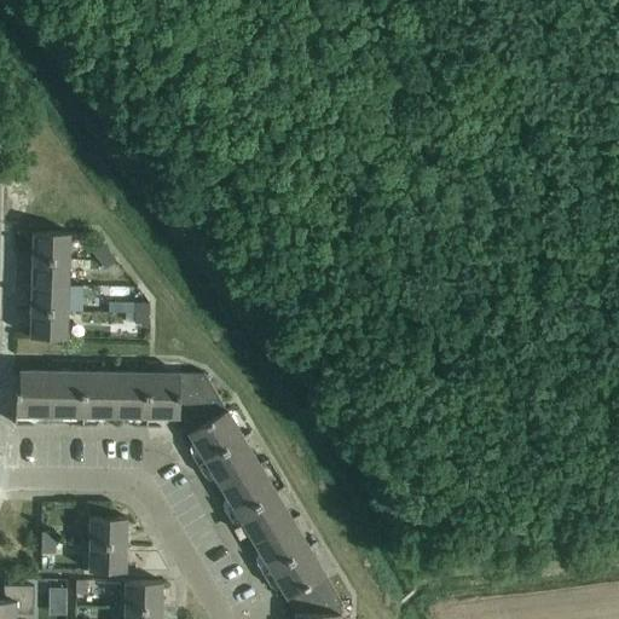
[(33,258),(69,259),(70,232),(33,231),(33,258)]
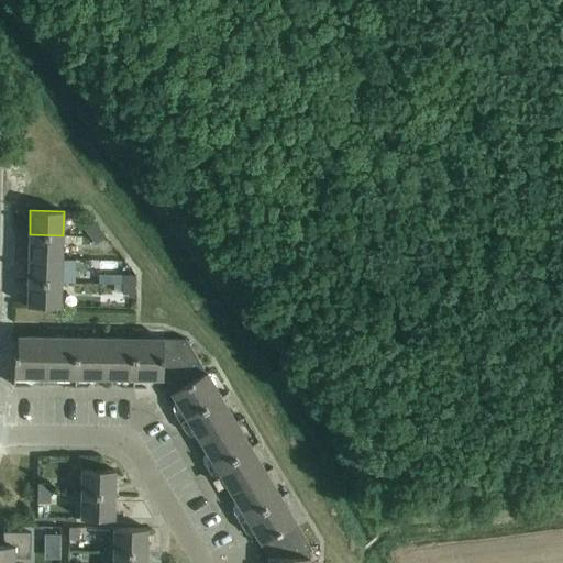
[(92,236),(101,229),(96,222),(86,229),(92,236)]
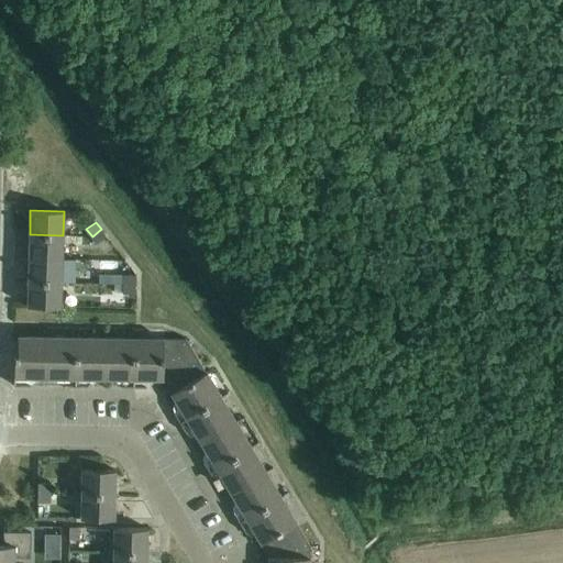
[(101,229),(92,236),(98,243),(108,236),(101,229)]
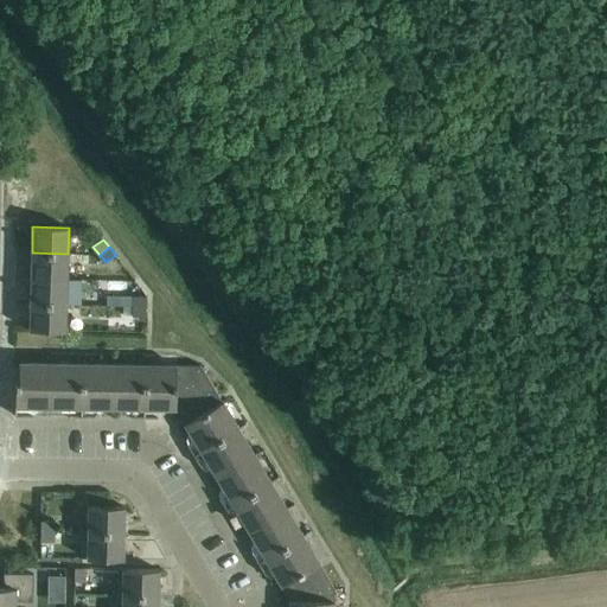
[(68,254),(32,253),(31,278),(68,279),(68,254)]
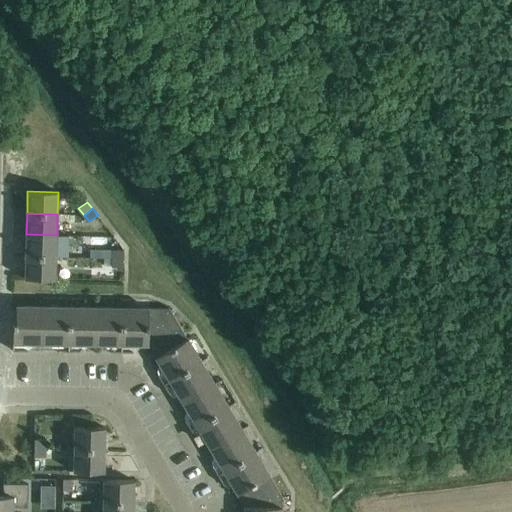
[(57,235),(26,234),(26,255),(56,256),(57,235)]
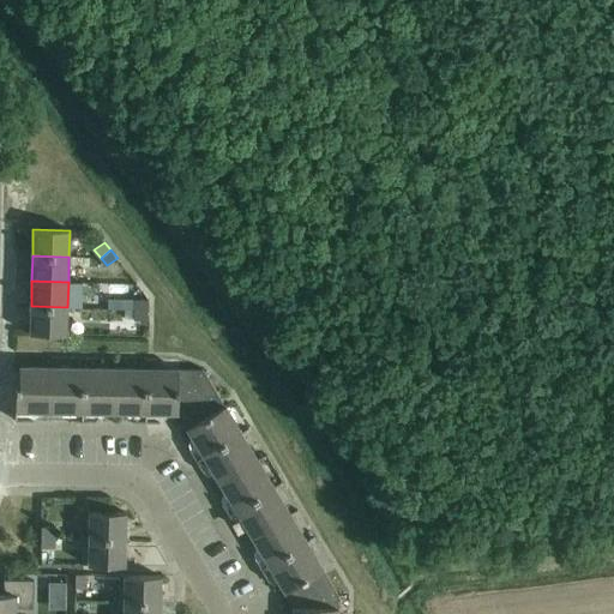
[(136,309),(149,309),(150,299),(136,299),(136,309)]
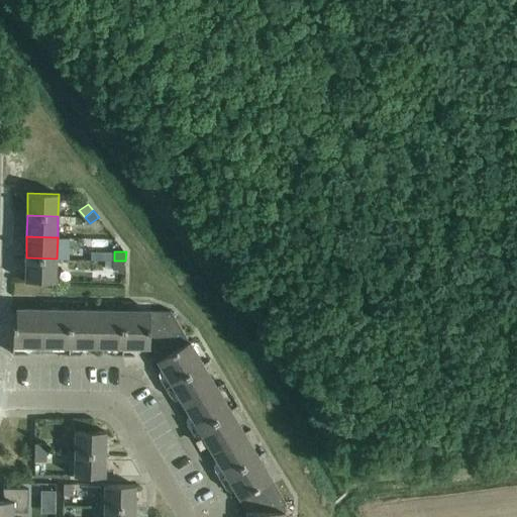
[(57,259),(26,257),(25,281),(56,281),(57,259)]
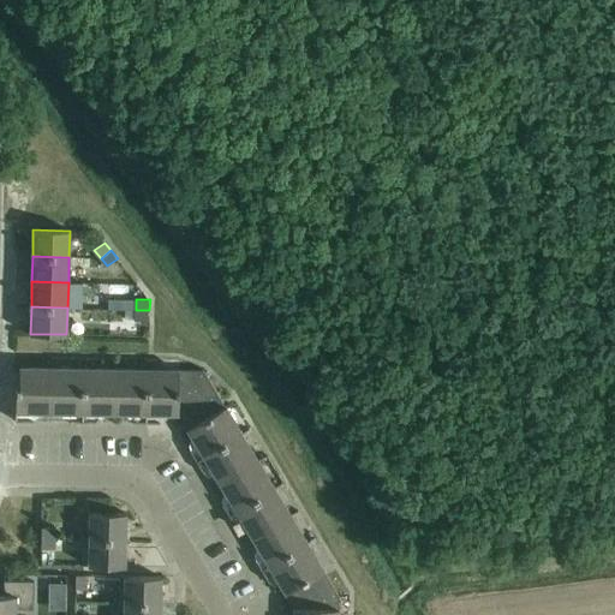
[(149,310),(136,310),(135,321),(148,322),(149,310)]
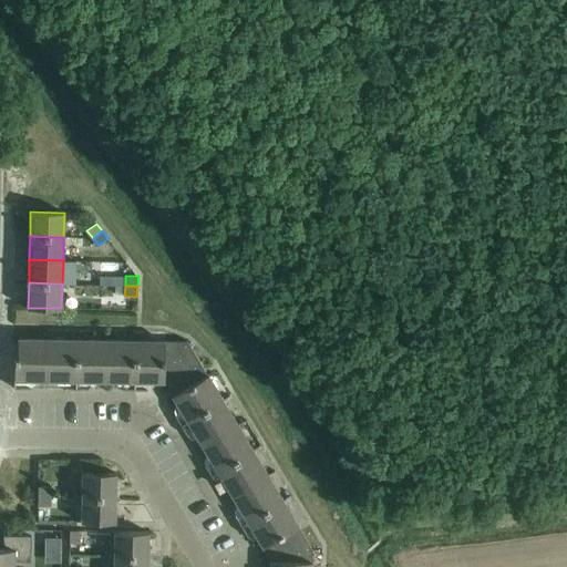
[(47,380),(48,339),(18,339),(18,357),(14,357),(14,388),(30,388),(30,380),(47,380)]
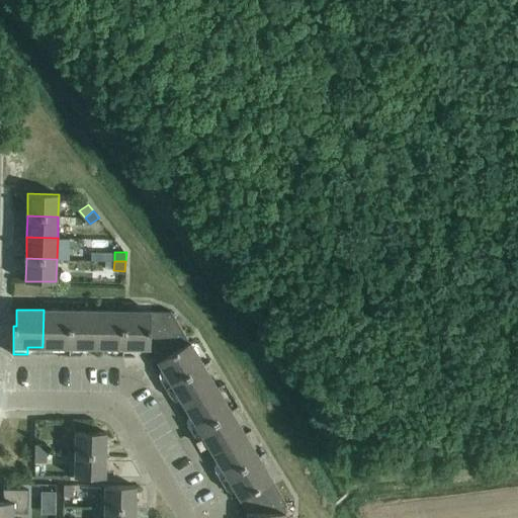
[(44,310),(42,347),(58,347),(58,355),(70,355),(70,311),(44,310)]
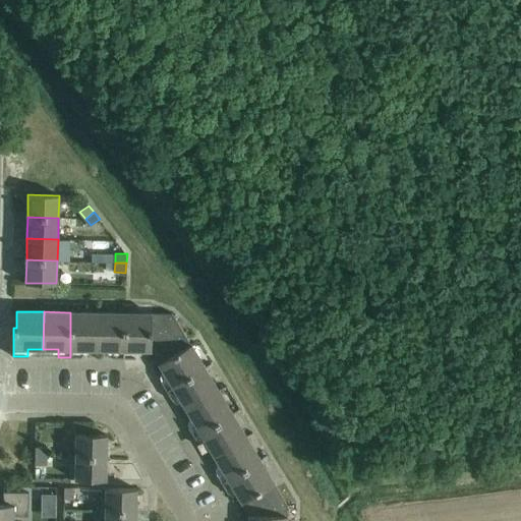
[(98,312),(70,312),(70,357),(81,357),(81,350),(97,350),(98,312)]
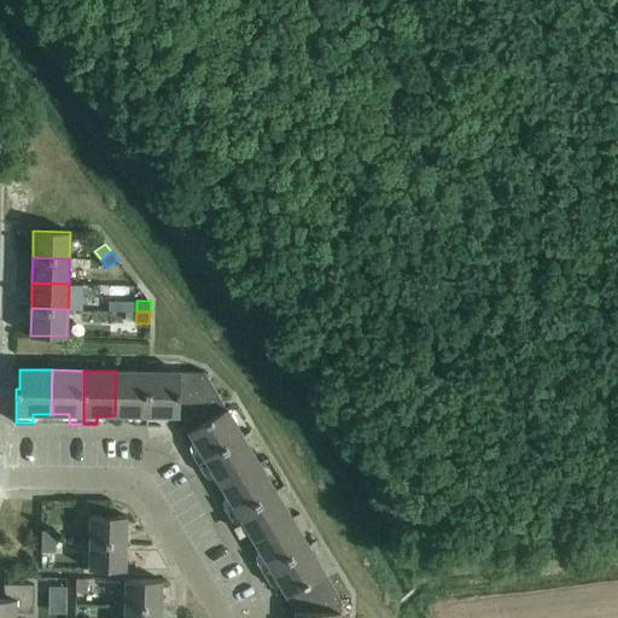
[(147,371),(116,371),(115,415),(133,415),(133,425),(146,425),(147,371)]
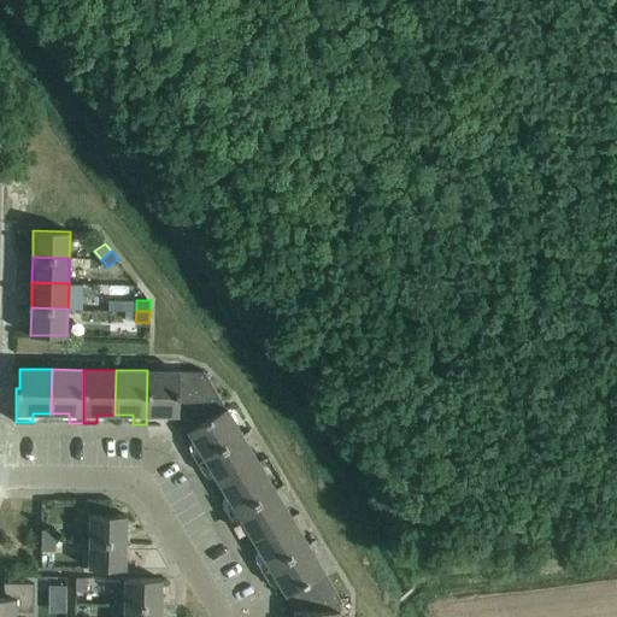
[(180,371),(147,370),(146,424),(159,424),(160,415),(178,416),(180,371)]
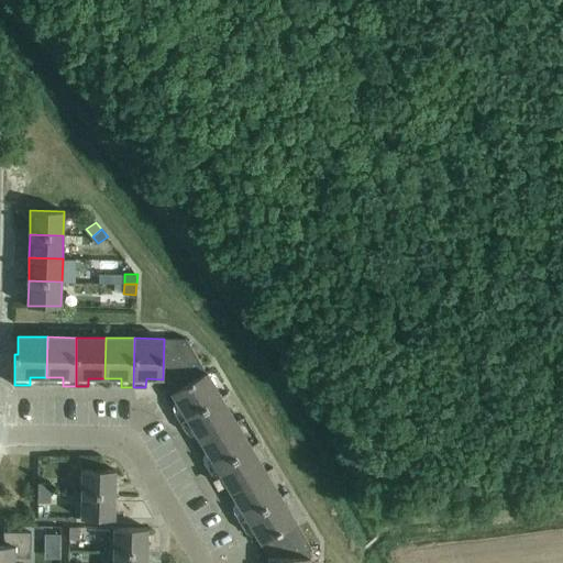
[(164,339),(163,379),(169,389),(203,368),(186,339),(164,339)]
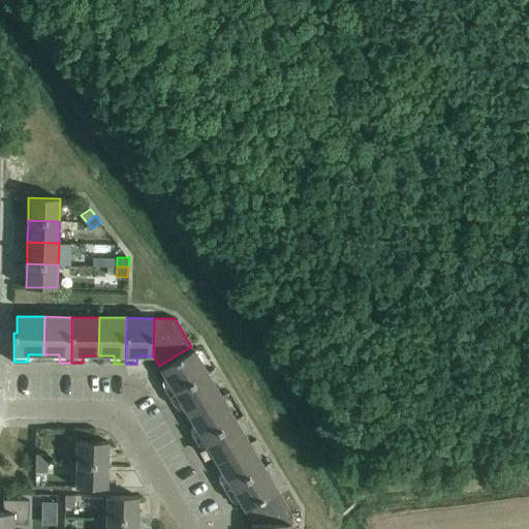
[(191,346),(159,366),(169,382),(162,386),(166,394),(206,370),(191,346)]
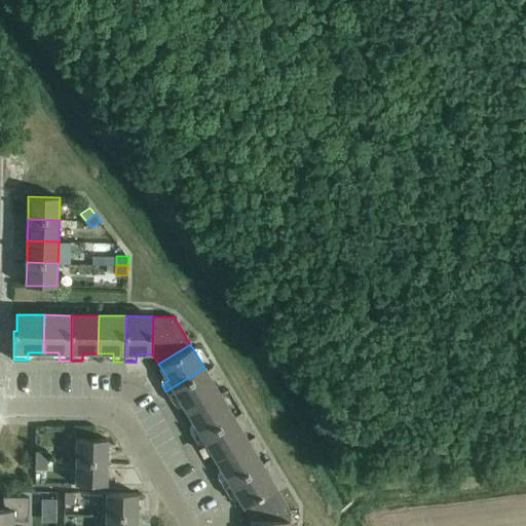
[(204,368),(165,391),(174,405),(180,401),(186,410),(218,390),(204,368)]
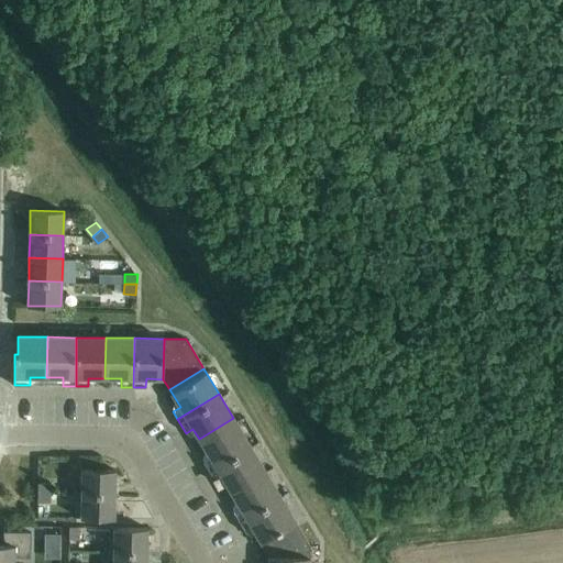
[(233,418),(199,439),(208,453),(200,457),(207,468),(249,443),(233,418)]
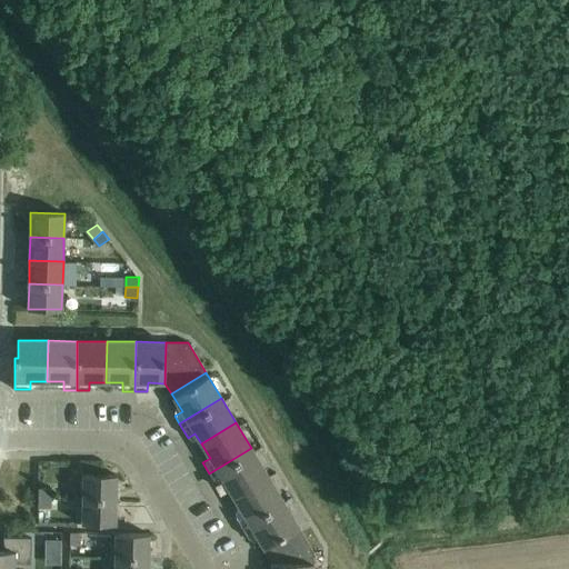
[(251,448),(209,473),(216,485),(222,480),(231,495),(267,473),(251,448)]
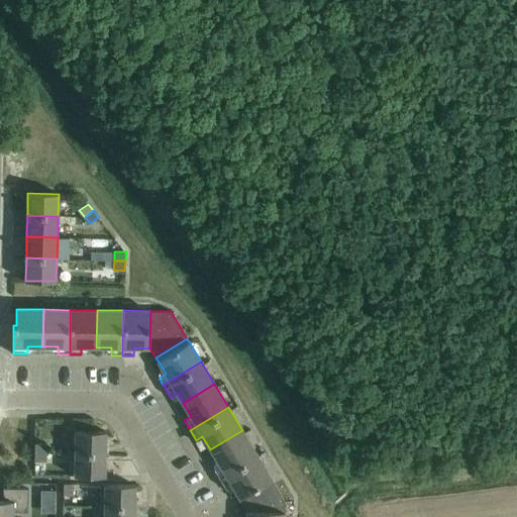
[(255,452),(242,430),(210,449),(218,462),(211,466),(217,476),(255,452)]
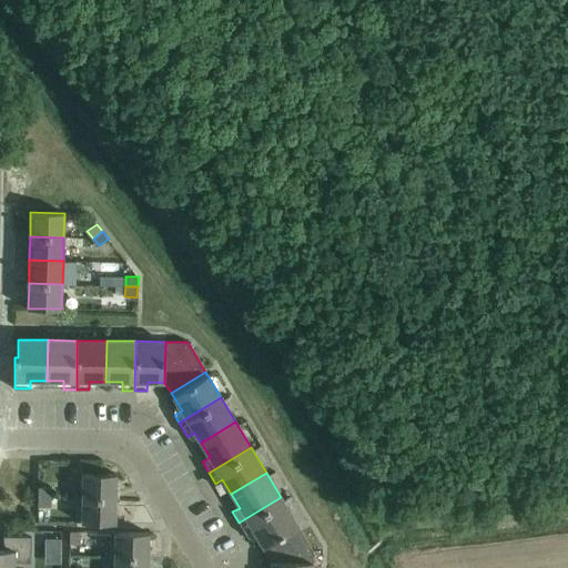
[(81,498),(115,499),(117,474),(82,474),(81,498)]
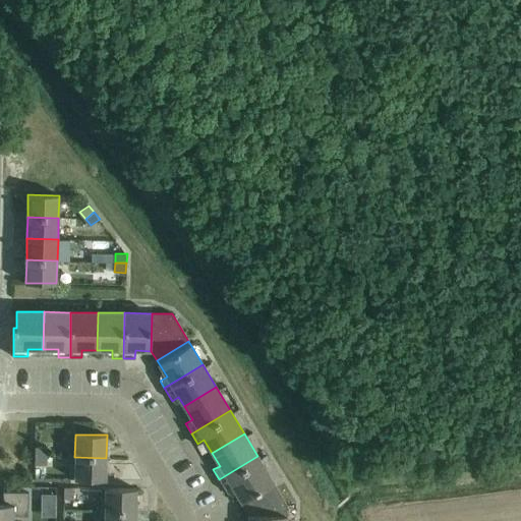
[(36,447),(36,456),(47,456),(47,447),(36,447)]
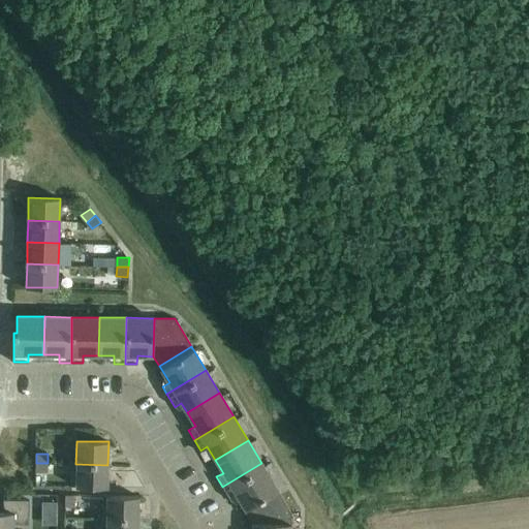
[(48,463),(36,463),(35,472),(47,472),(48,463)]
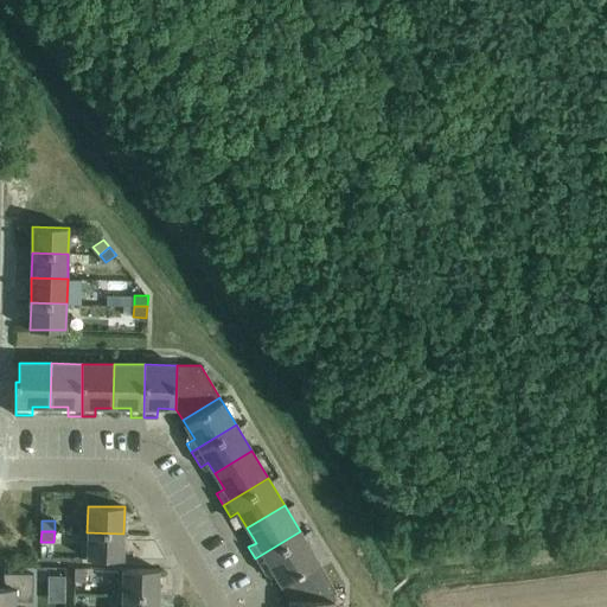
[(300,531),(255,558),(262,570),(269,566),(280,582),(318,560),(300,531)]
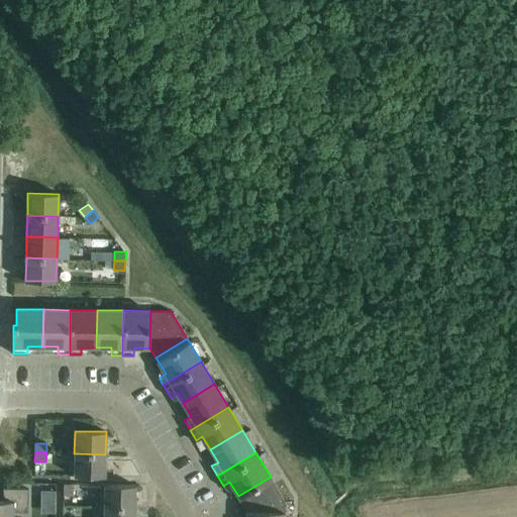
[(105,454),(74,453),(74,476),(105,477),(105,454)]
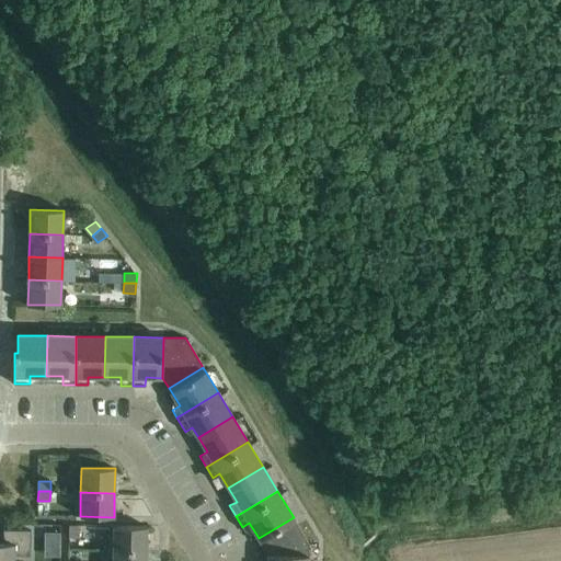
[(309,544),(294,517),(259,538),(268,554),(308,556),(309,544)]
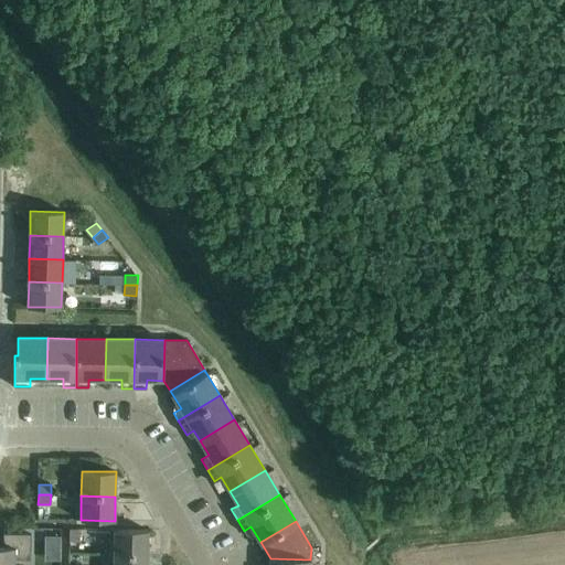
[(70,529),(70,541),(82,541),(82,529),(70,529)]
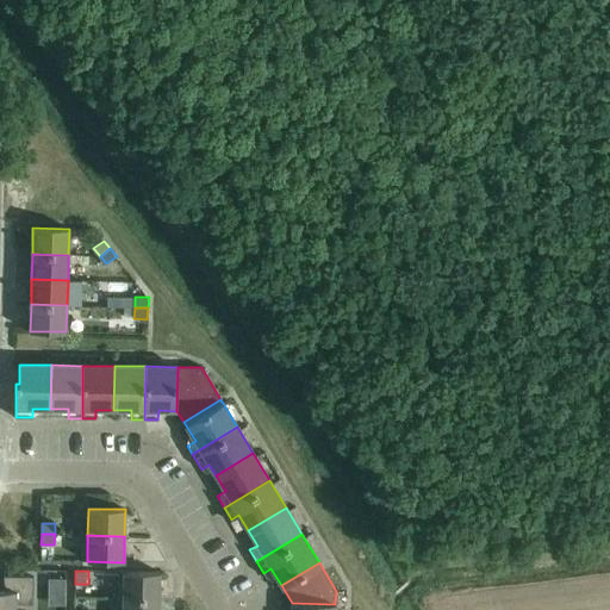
[(123,572),(123,598),(160,599),(160,572),(123,572)]
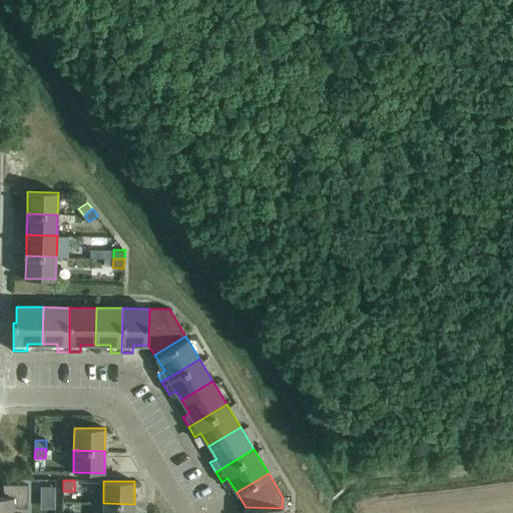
[(0,512),(12,512),(12,509),(28,509),(28,485),(3,485),(3,497),(0,496),(0,512)]
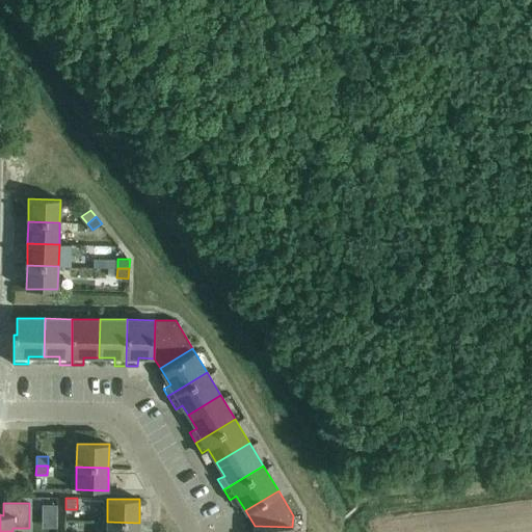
[(42,504),(42,516),(56,516),(56,505),(42,504)]
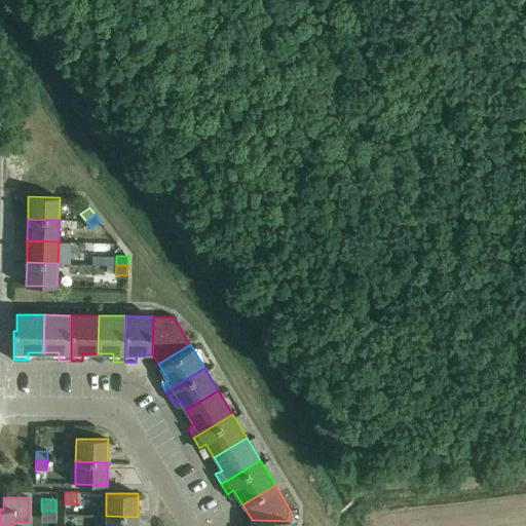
[(106,516),(105,525),(137,525),(138,517),(106,516)]
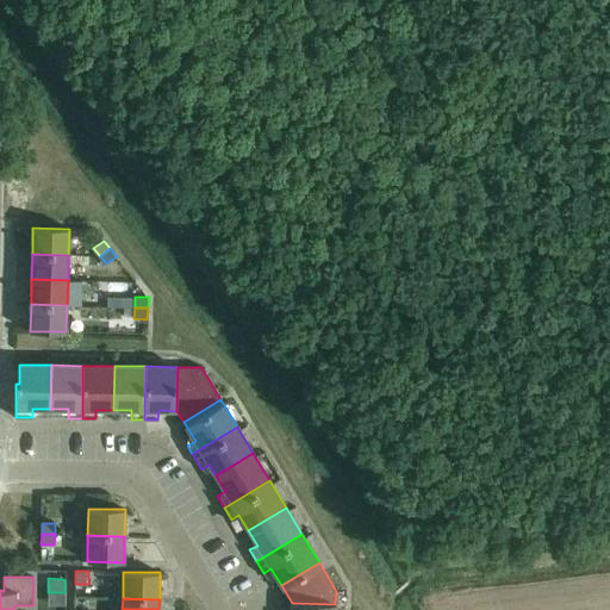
All buildings are outlined.
